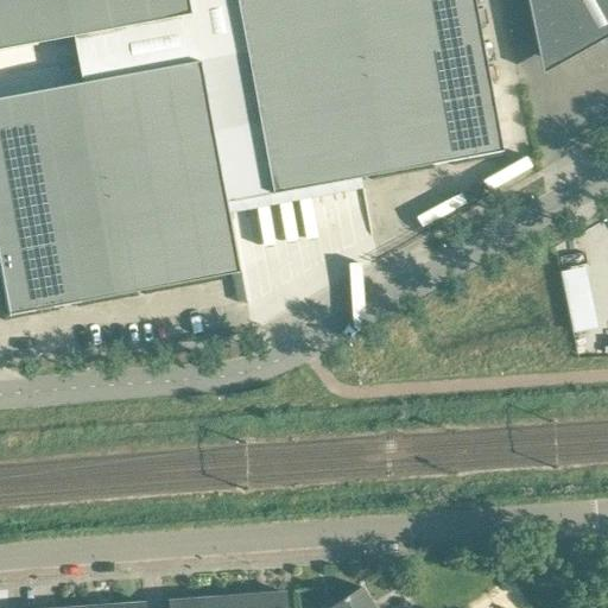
[(0,0),(0,50),(73,37),(190,16),(187,0),(0,0)]
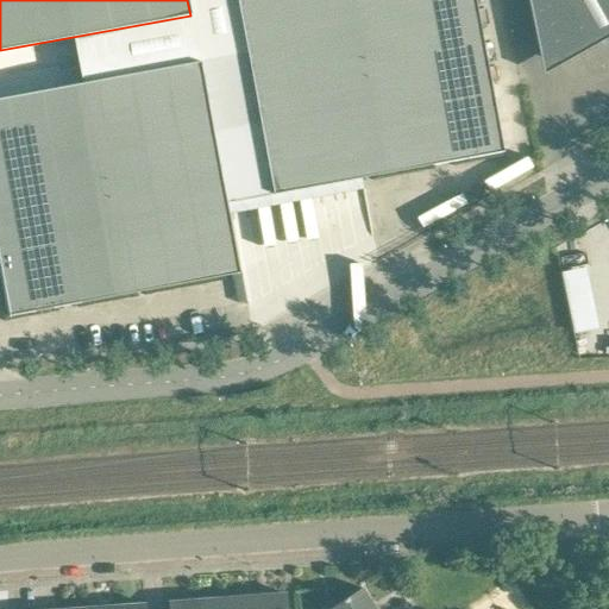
[(187,0),(190,16),(73,37),(82,83),(200,62),(223,57),(236,126),(249,199),(503,152),(475,0),(187,0)]
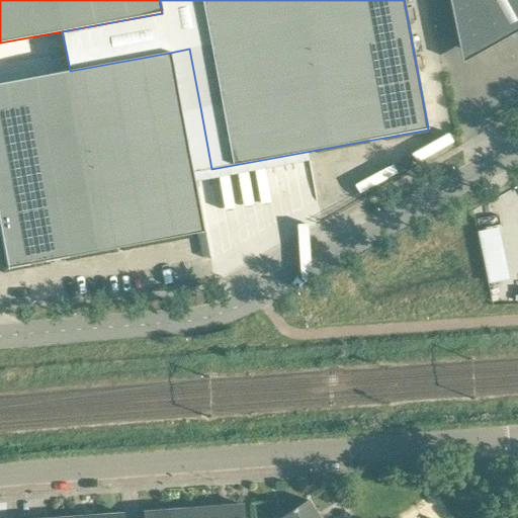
[(517,0),(448,0),(461,64),(517,31),(517,0)]
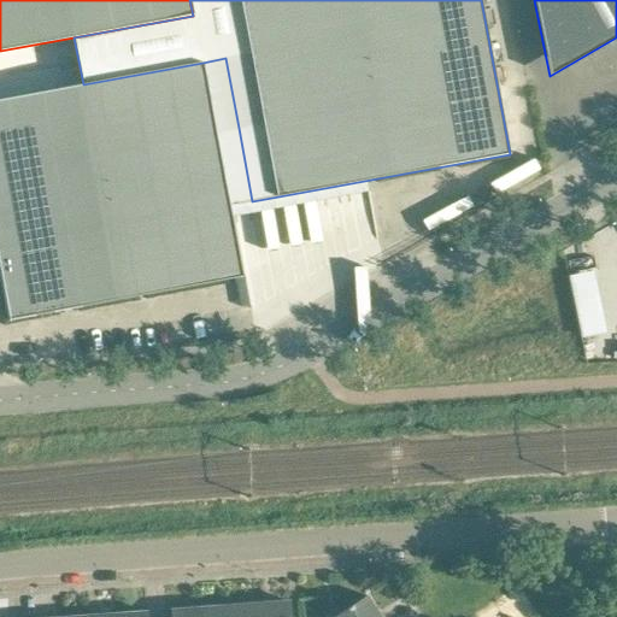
[(83,84),(0,100),(0,274),(9,321),(81,307),(242,277),(229,205),(252,201),(239,128),(225,58),(203,63),(83,84)]
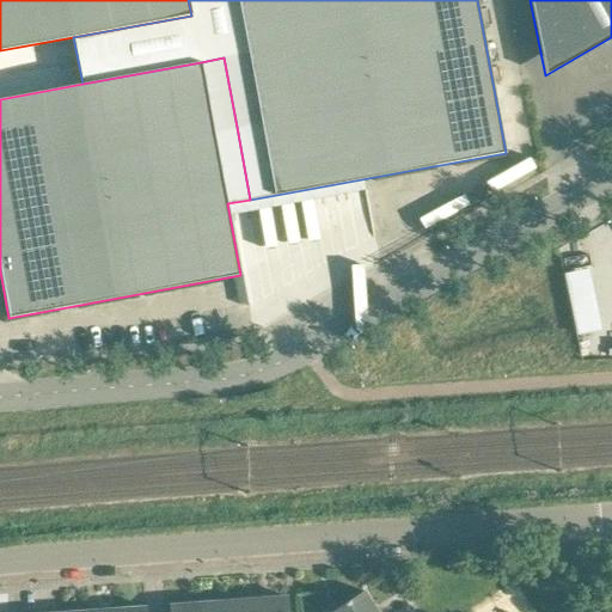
[(375,611),(362,592),(331,611),(375,611)]
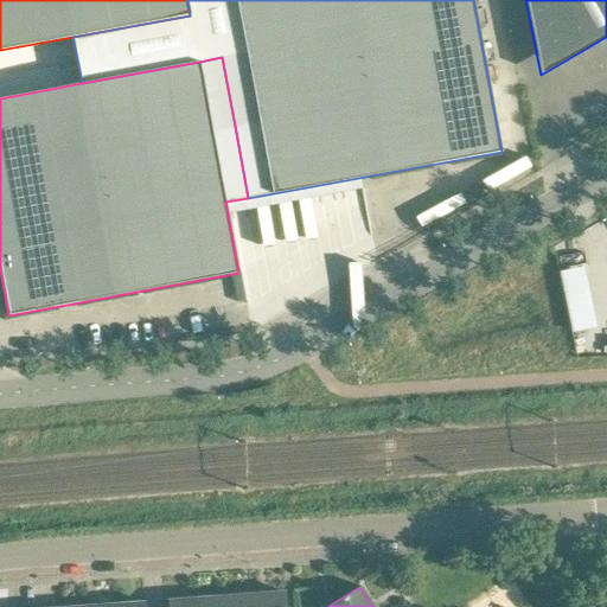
[(285,606),(285,593),(255,595),(255,606),(285,606)]
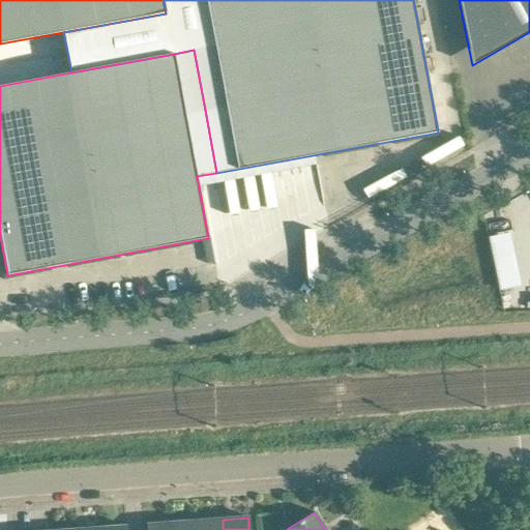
[(223,529),(223,520),(198,522),(198,529),(223,529)]
